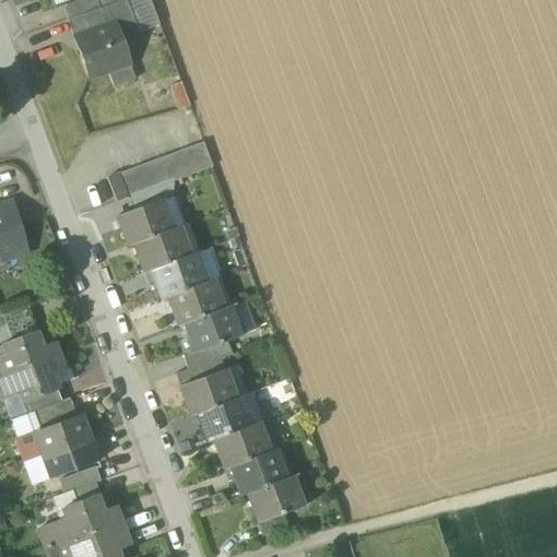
[(79,0),(64,6),(69,19),(101,7),(97,0),(79,0)]
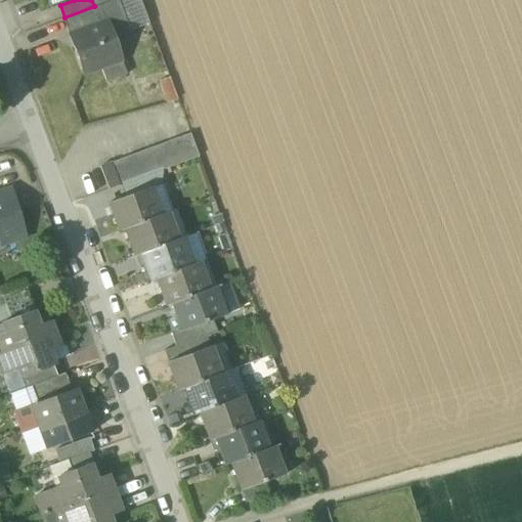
[(101,26),(94,6),(64,17),(69,31),(75,29),(77,34),(101,26)]
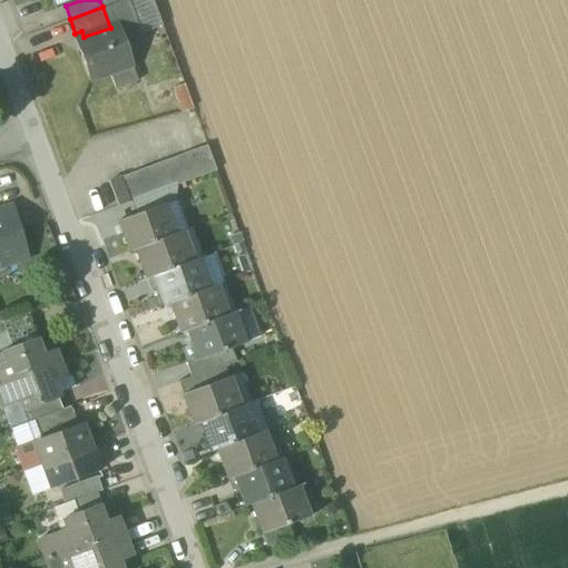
[(91,79),(113,71),(119,69),(116,62),(129,57),(118,25),(110,28),(84,37),(89,54),(84,56),(91,79)]
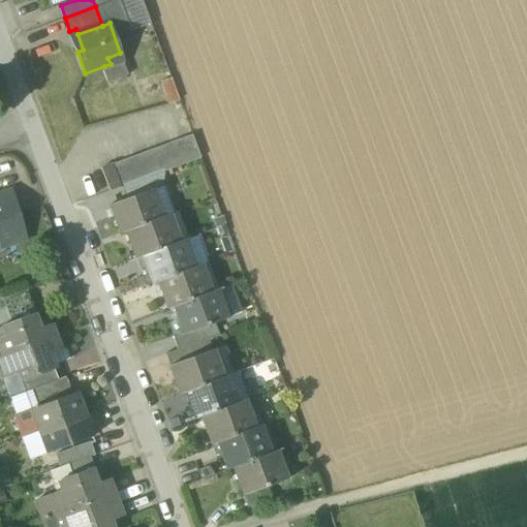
[(69,31),(78,52),(83,50),(78,34),(75,29),(69,31)]
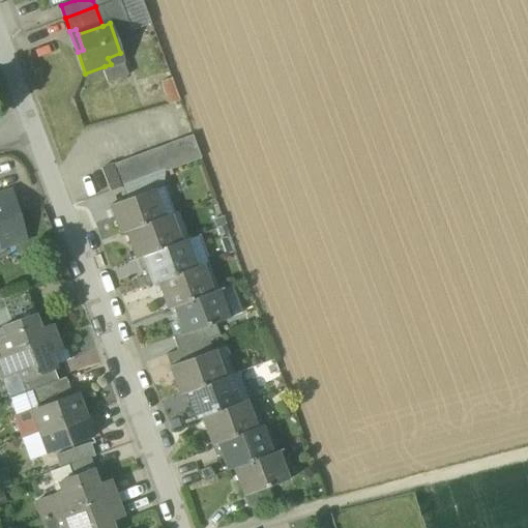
[(123,60),(120,53),(108,58),(111,64),(123,60)]
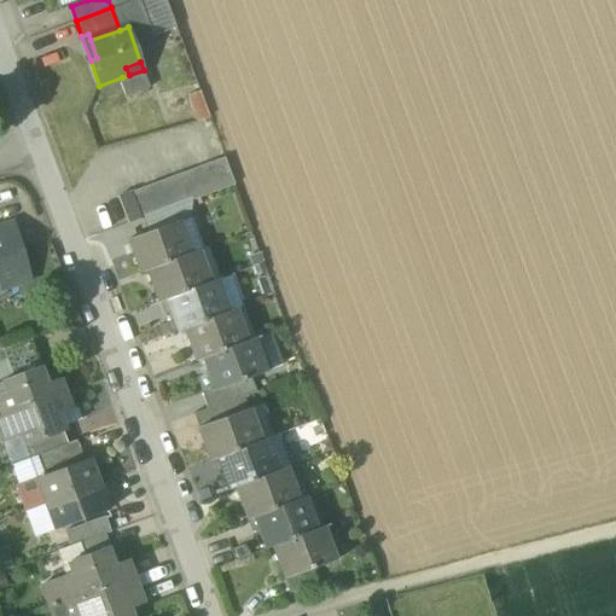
[(144,70),(129,75),(122,77),(127,93),(149,86),(144,70)]
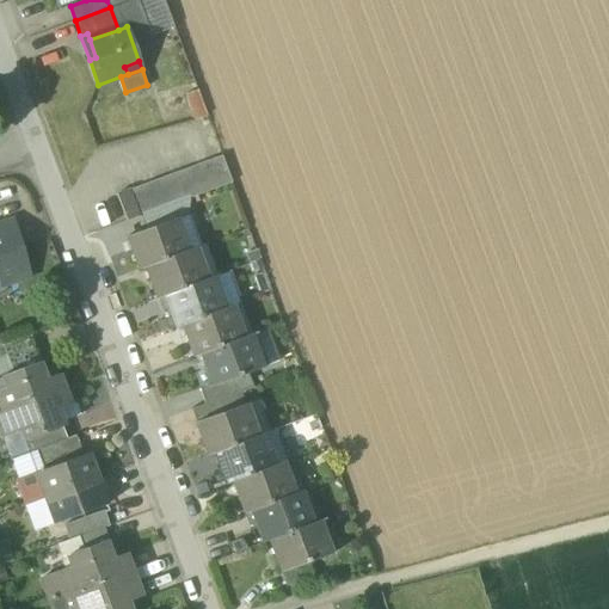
[(198,87),(183,93),(192,121),(208,115),(198,87)]
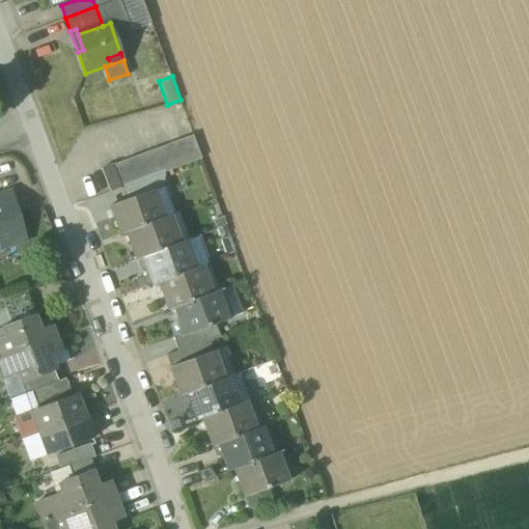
[(194,134),(182,139),(191,162),(202,158),(194,134)]
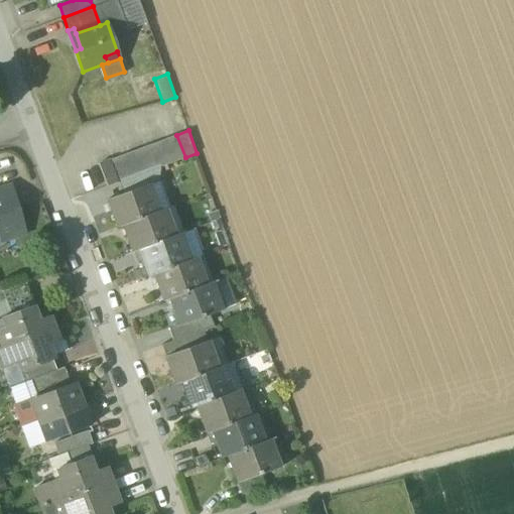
[(174,161),(185,157),(176,135),(165,139),(174,161)]
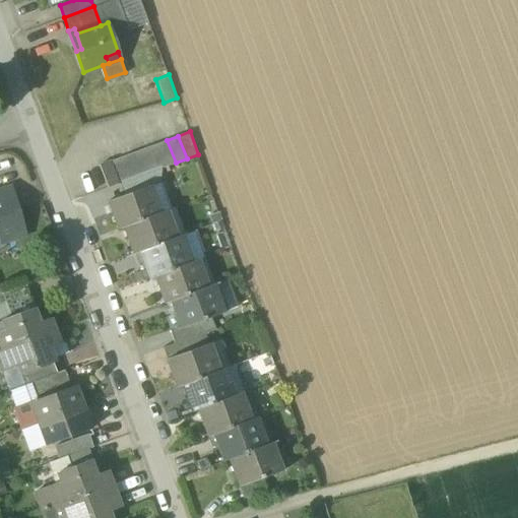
[(165,167),(176,163),(167,140),(156,144),(165,167)]
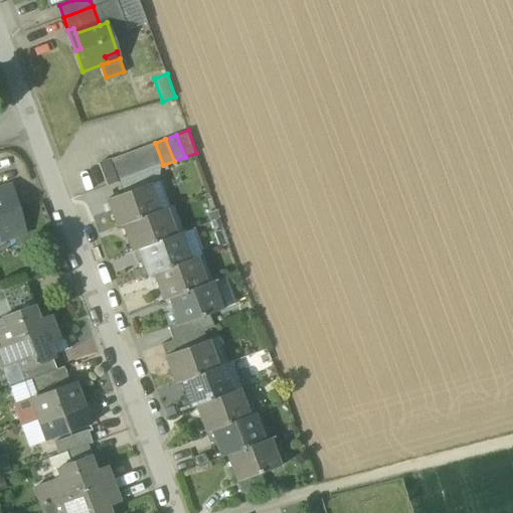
[(152,169),(163,165),(155,143),(144,147),(152,169)]
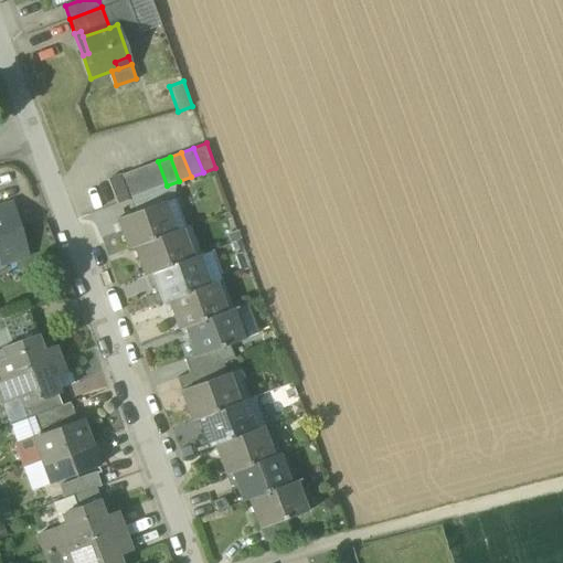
[(155,190),(167,186),(158,161),(146,166),(155,190)]
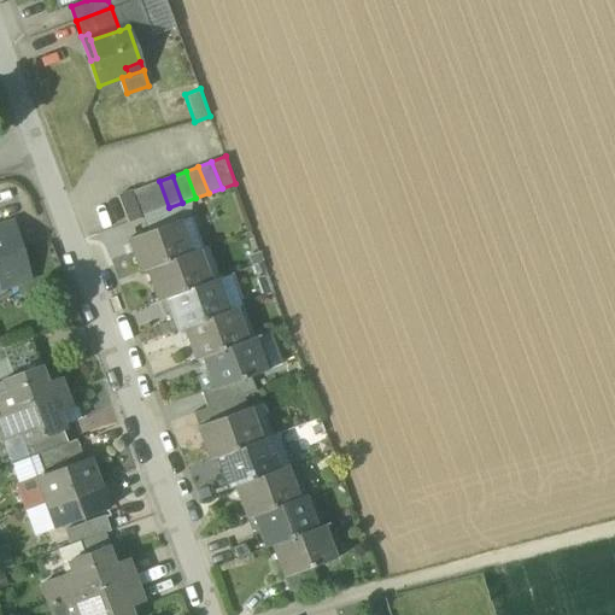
[(157,212),(169,208),(159,181),(146,186),(157,212)]
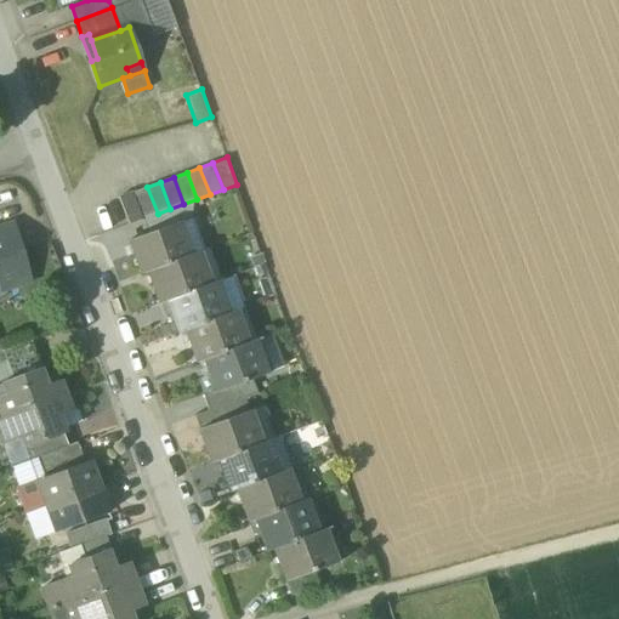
[(143,219),(158,214),(147,187),(134,192),(143,219)]
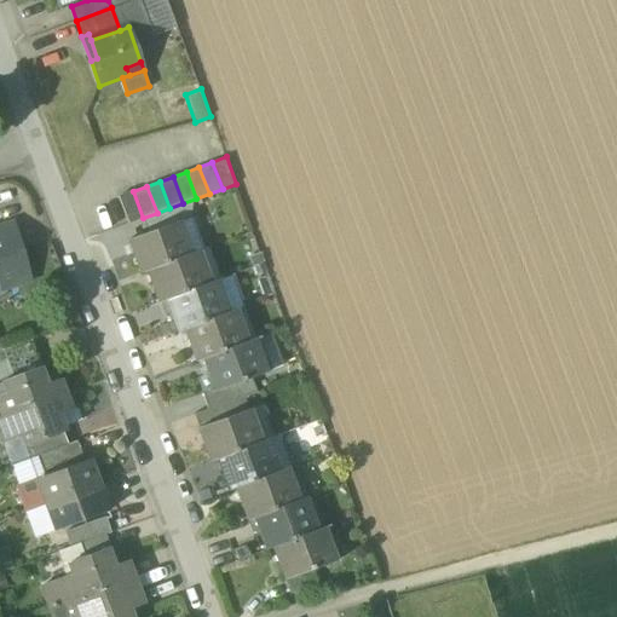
[(120,196),(130,223),(143,218),(133,191),(120,196)]
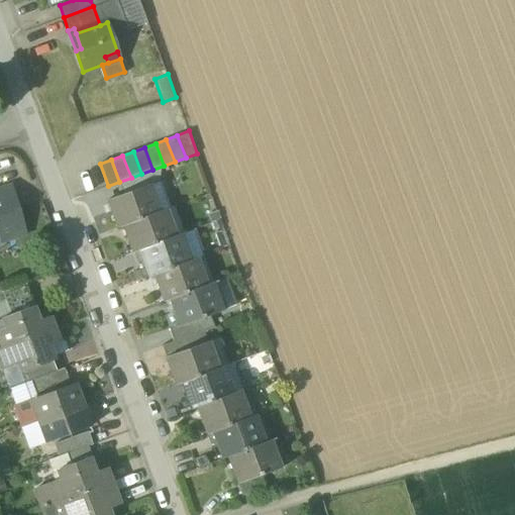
[(168,208),(171,207),(162,181),(152,184),(162,210),(168,208)]
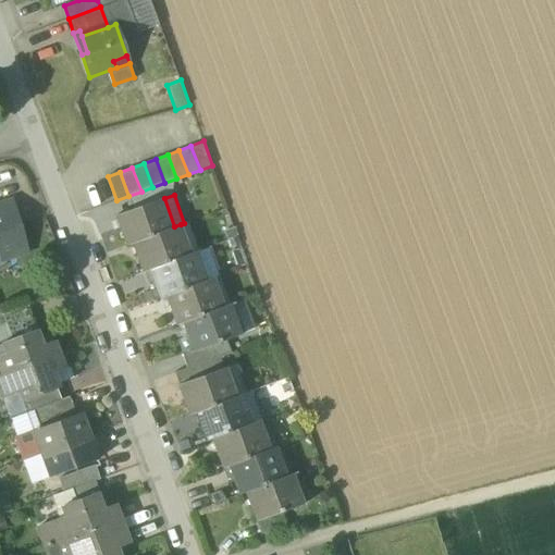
[(128,244),(135,242),(174,226),(164,198),(118,216),(128,244)]
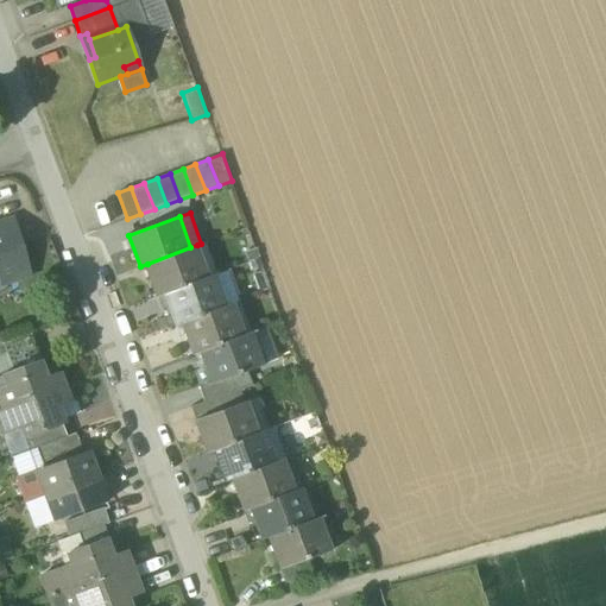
[(0,281),(24,273),(8,222),(0,223),(0,281)]
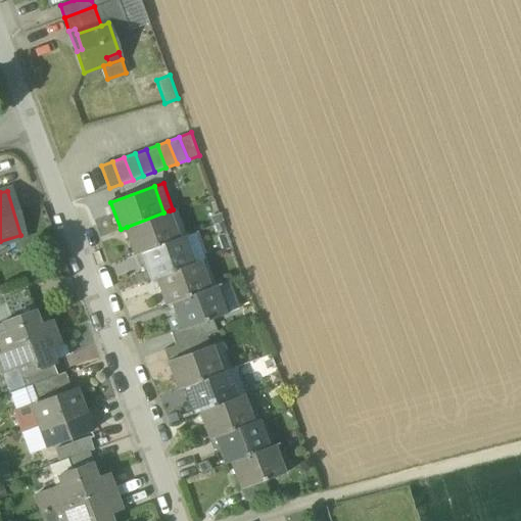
[(185,236),(187,235),(177,208),(173,209),(170,210),(180,238),(185,236)]
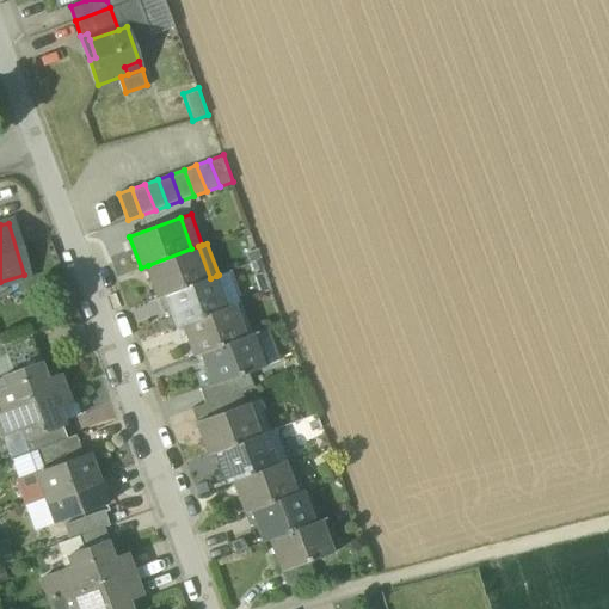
[(198,246),(191,248),(148,265),(160,296),(167,294),(210,278),(198,246)]
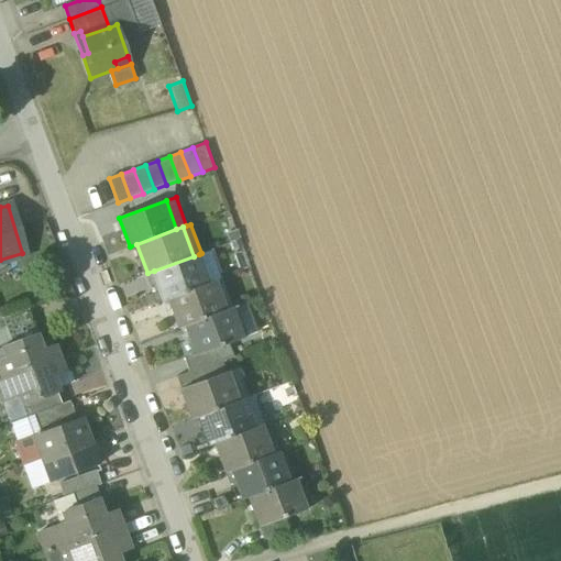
[(217,281),(222,278),(211,249),(201,253),(199,254),(210,283),(217,281)]
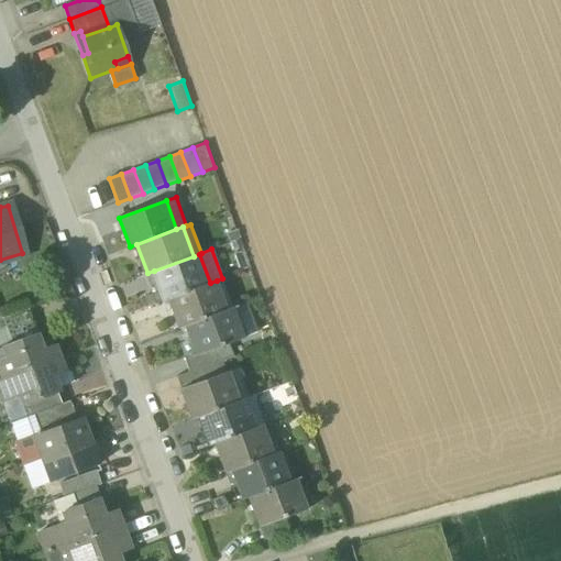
[(199,254),(194,256),(154,271),(165,299),(169,298),(210,283),(199,254)]
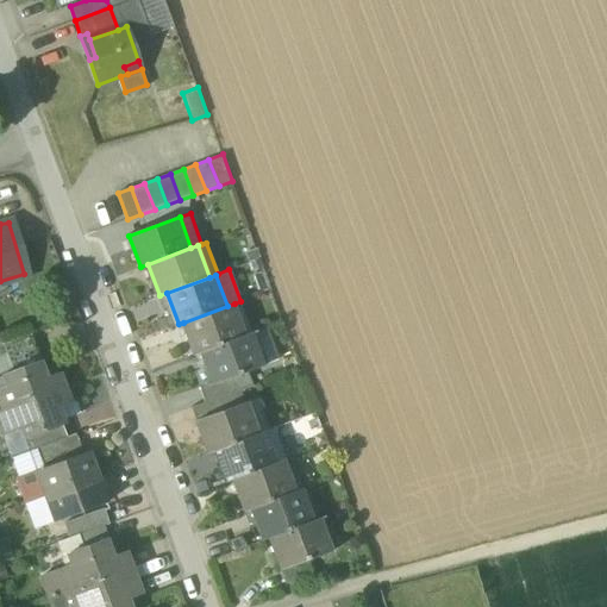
[(245,335),(251,333),(252,332),(241,301),(235,304),(245,335)]
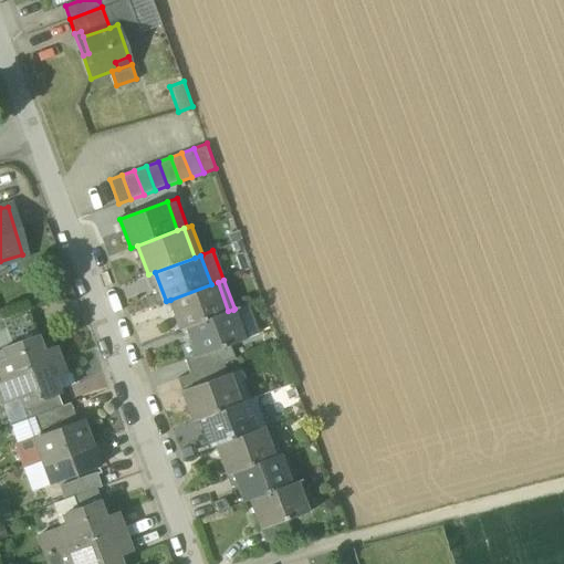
[(218,282),(211,284),(170,300),(181,329),(187,326),(228,311),(218,282)]
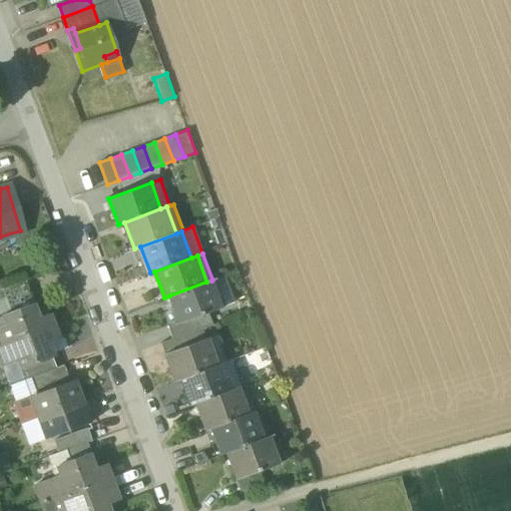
[(211,281),(220,308),(234,302),(225,276),(212,280),(211,281)]
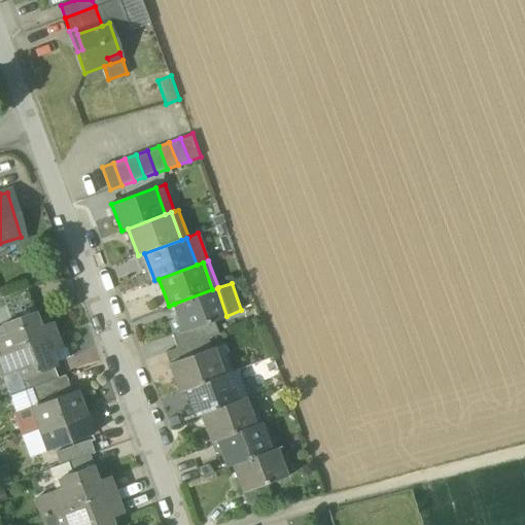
[(3,295),(11,319),(34,311),(25,286),(3,295)]
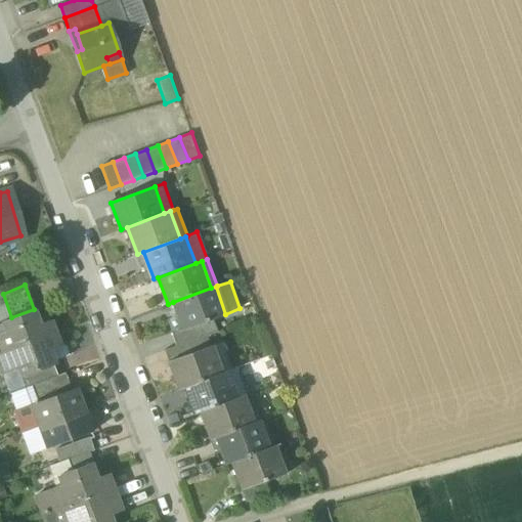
[(216,287),(211,288),(173,302),(182,328),(183,330),(193,325),(225,314),(216,287)]
